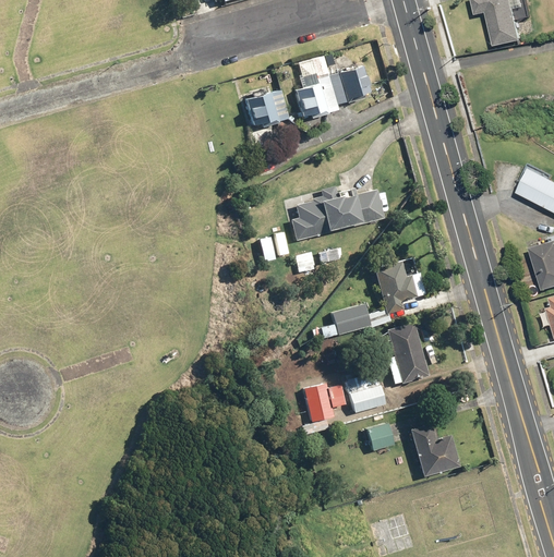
[(474,0),(478,11),(488,11),(494,38),(524,35),(515,0),(474,0)]
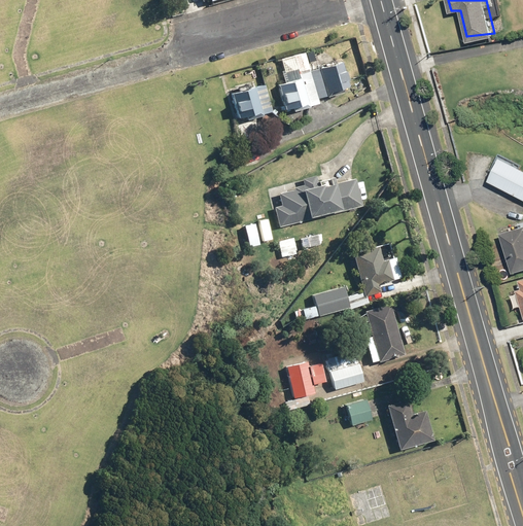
[(302,78),(280,84),(282,94),(281,95),(283,103),(285,103),(287,110),(293,108),(294,111),(321,104),(320,101),(319,99),(345,92),(344,89),(350,86),(344,62),(322,68),(320,60),(317,60),(314,51),(307,54),(307,53),(295,56),(302,78)]
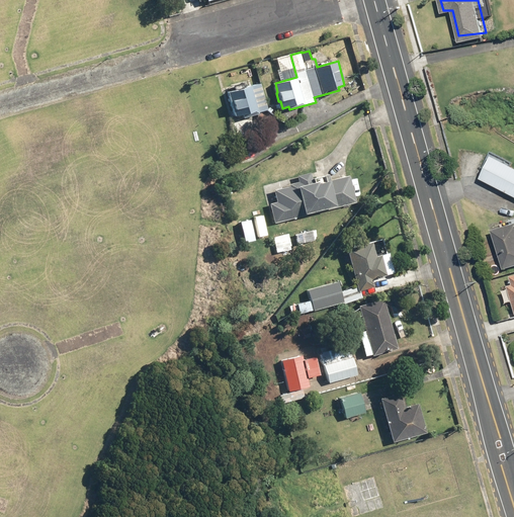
[(269,110),(261,83),(237,90),(229,92),(232,101),(230,101),(233,110),(234,109),(236,116),(242,115),(243,118),(254,114),(259,113),(260,113),(269,110)]
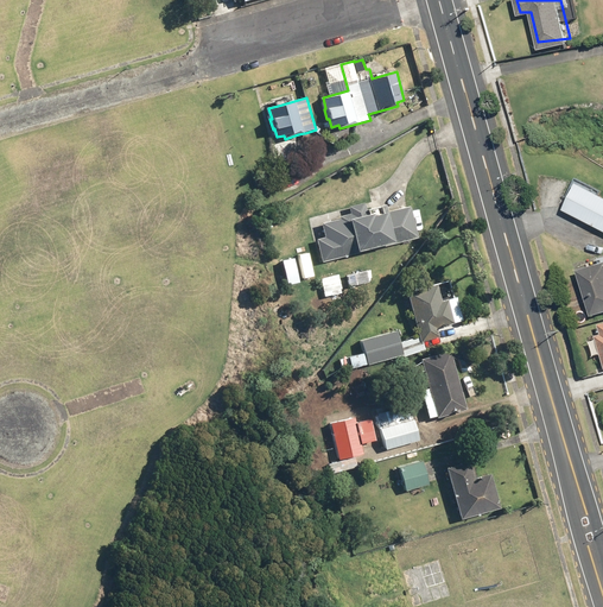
[(602,194),(581,183),(566,210),(602,228),(602,194)]
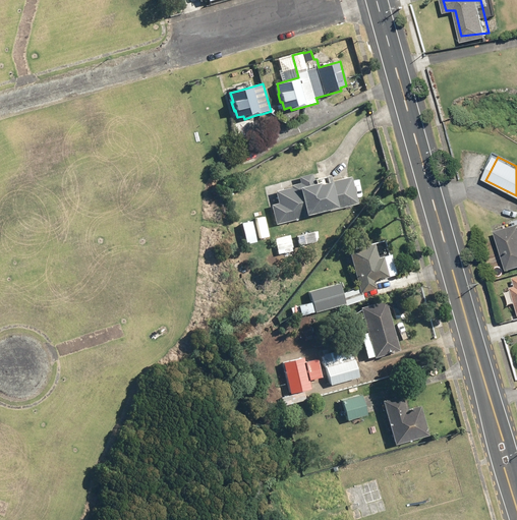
[(355,165),(265,185),(273,220),(359,201),(355,165)]
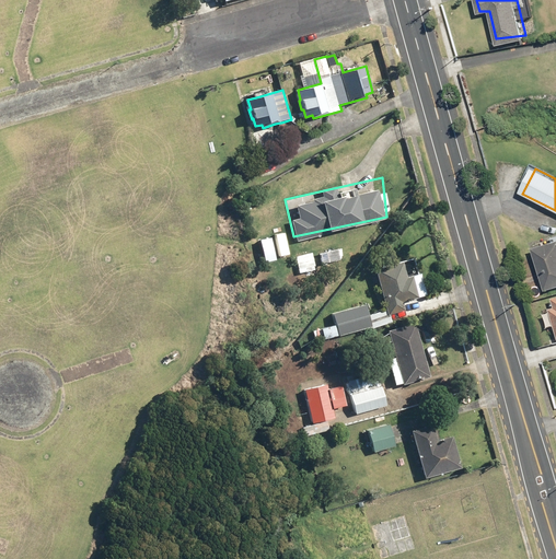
[(555,243),(545,246),(544,242),(534,245),(548,291),(555,289),(555,237),(554,237),(555,241),(555,243)]
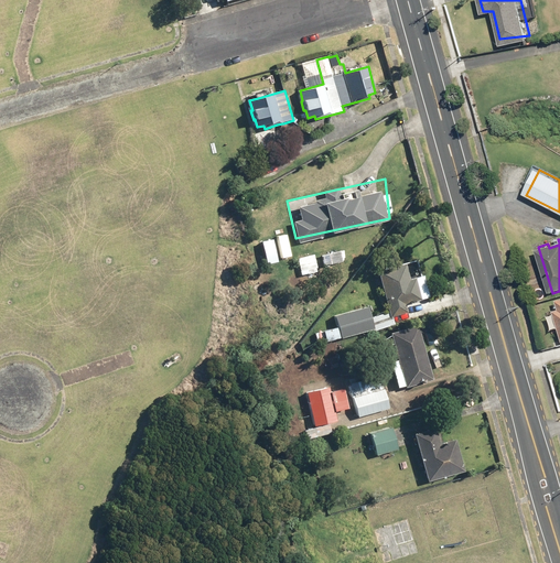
[(343,250),(324,255),(326,266),(345,261),(343,250)]
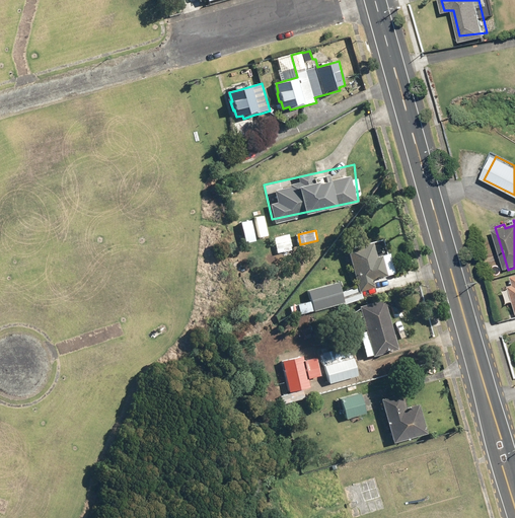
[(294,246),(291,234),(268,240),(271,252),(294,246)]
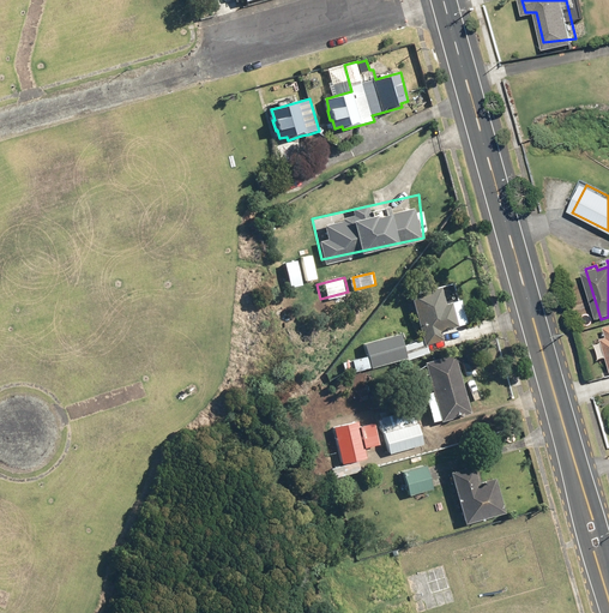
[(372,368),(408,359),(408,360),(430,354),(428,347),(446,341),(442,330),(459,325),(453,302),(447,304),(441,287),(411,295),(424,340),(405,346),(402,334),(365,344),(368,356),(353,361),(356,373),(372,368)]
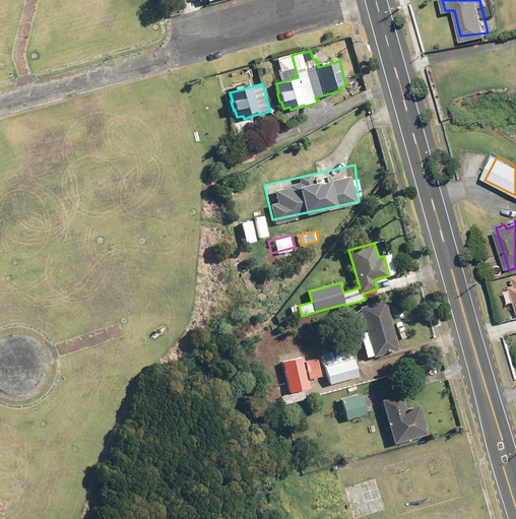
[(386,299),(360,307),(367,331),(361,333),(368,358),(374,355),(375,357),(401,349),(386,299)]
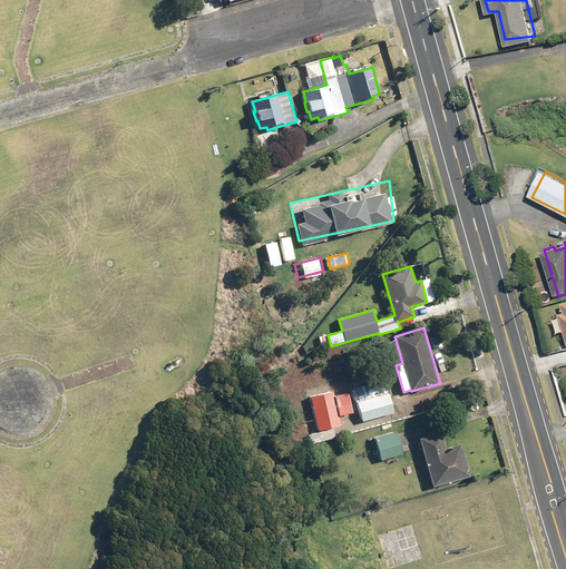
[(386,380),(354,388),(363,421),(394,413),(386,380)]
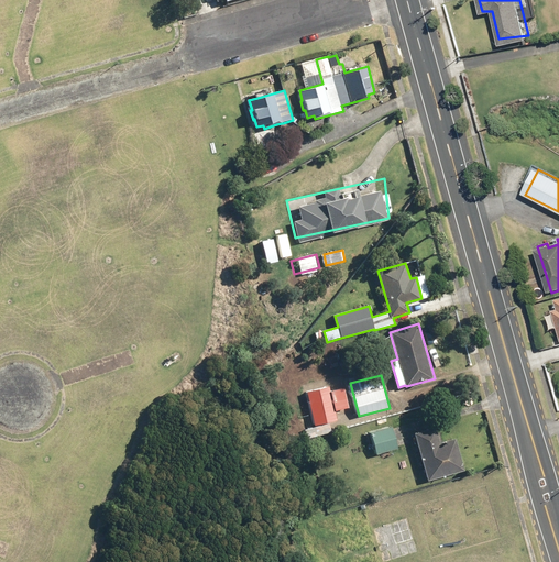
[(330,386),(307,392),(315,426),(339,420),(337,410),(349,408),(344,388),(331,390),(330,386)]
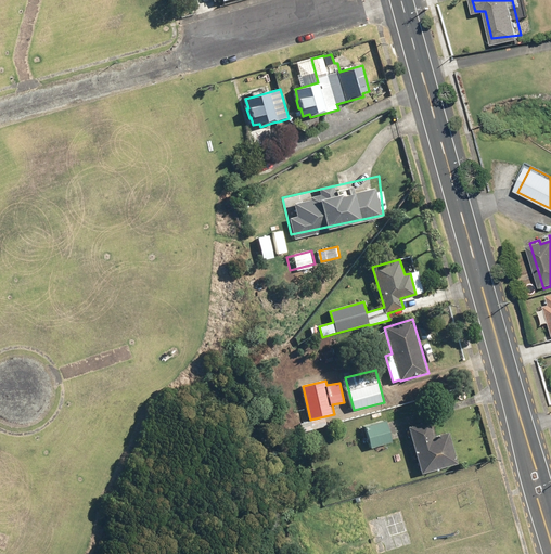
[(387,420),(364,426),(371,448),(394,442),(387,420)]
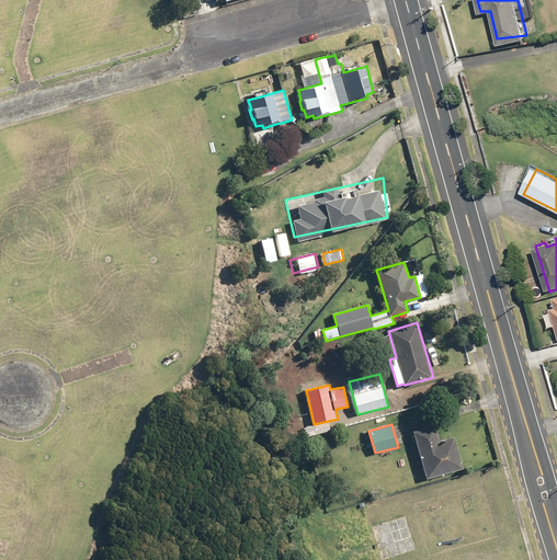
[(434,425),(412,431),(425,479),(463,469),(454,436),(438,441),(434,425)]
